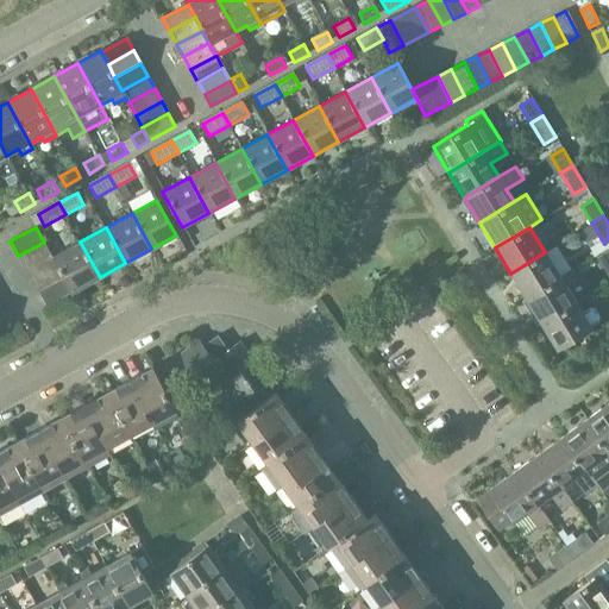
[(80,242),(51,258),(57,269),(63,281),(70,294),(100,277),(80,242)]
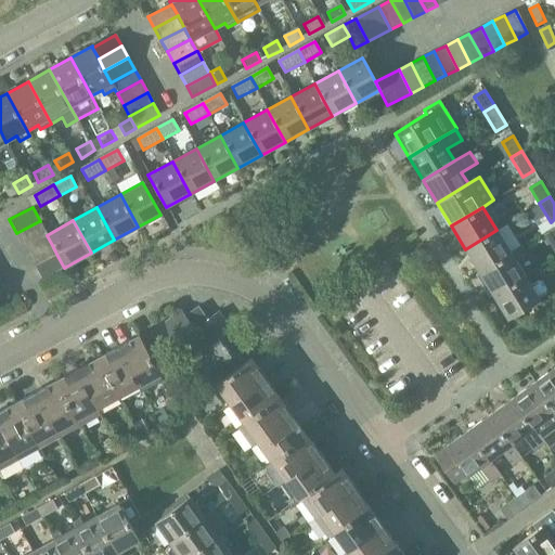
[(15,234),(22,246),(46,233),(39,221),(16,233),(15,234)]
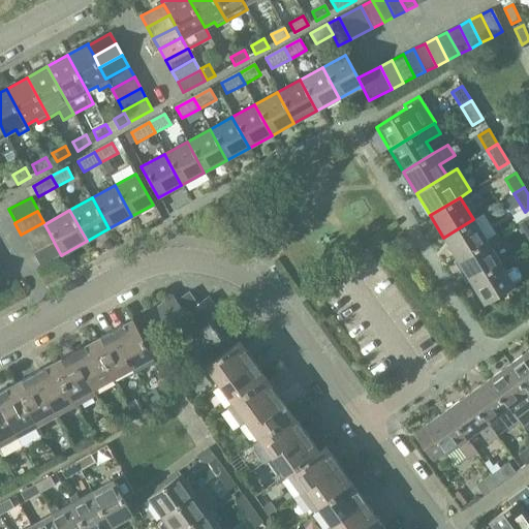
[(443,238),(457,259),(487,241),(473,219),(443,238)]
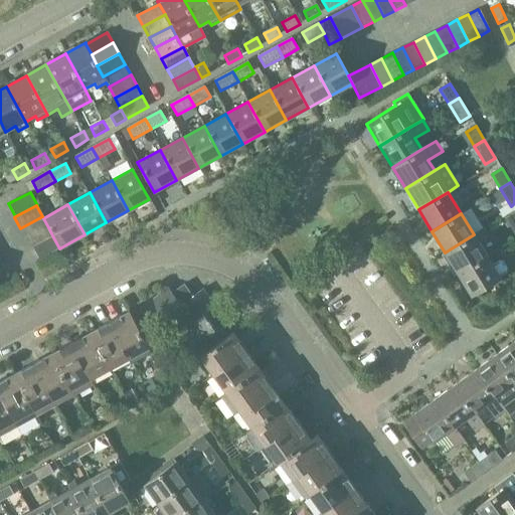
[(20,228),(26,239),(48,227),(43,218),(42,216),(20,228)]
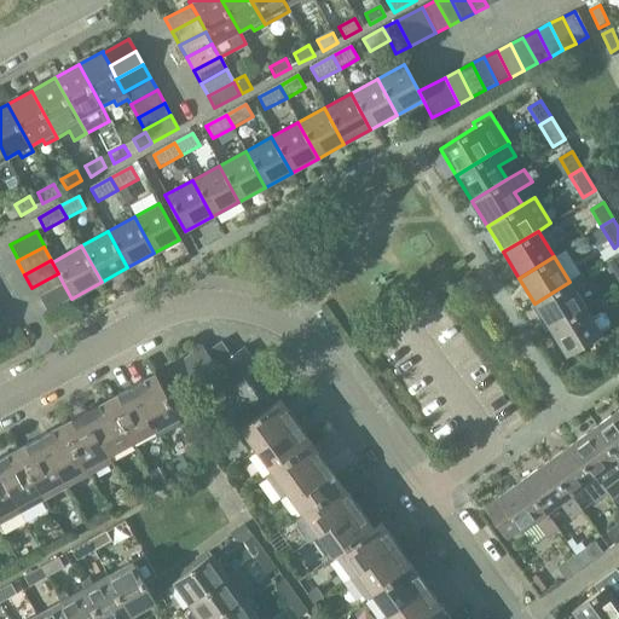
[(58,273),(32,288),(39,300),(64,285),(58,273)]
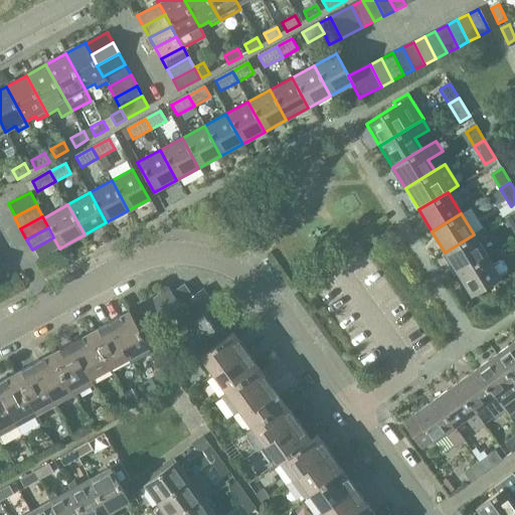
[(445,252),(458,274),(487,255),(478,241),(489,235),(484,227),(474,234),(445,252)]
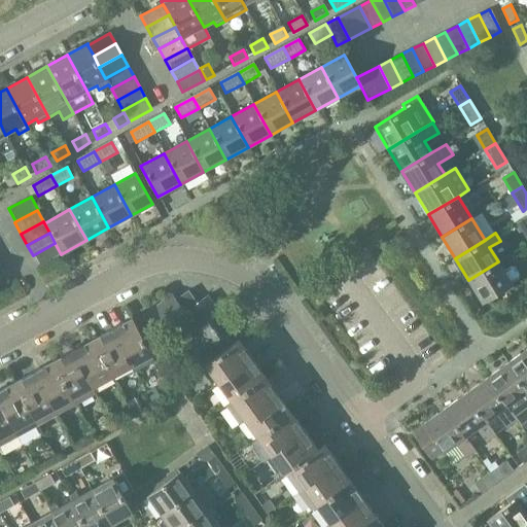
[(55,243),(33,255),(39,266),(61,254),(55,243)]
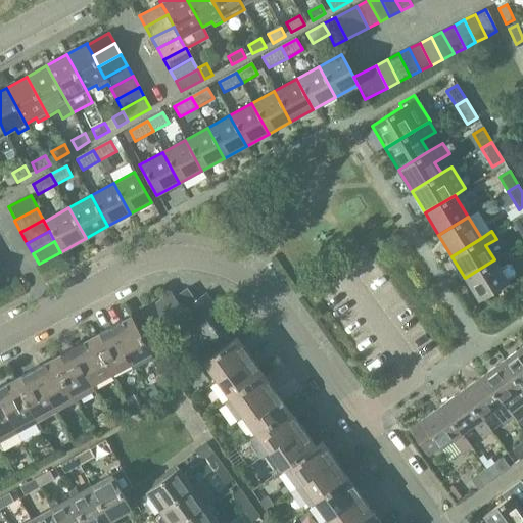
[(494,259),(465,278),(478,300),(515,278),(517,273),(512,265),(508,264),(500,269),(494,259)]
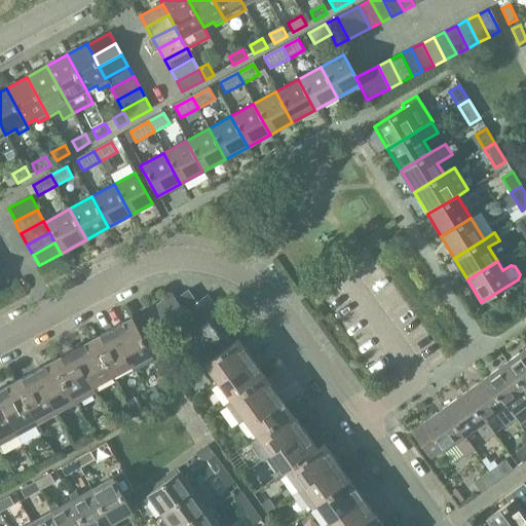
[(170,294),(141,314),(154,333),(157,331),(166,343),(185,330),(189,336),(199,350),(217,338),(220,341),(233,332),(207,296),(196,303),(187,291),(174,300),(170,294)]
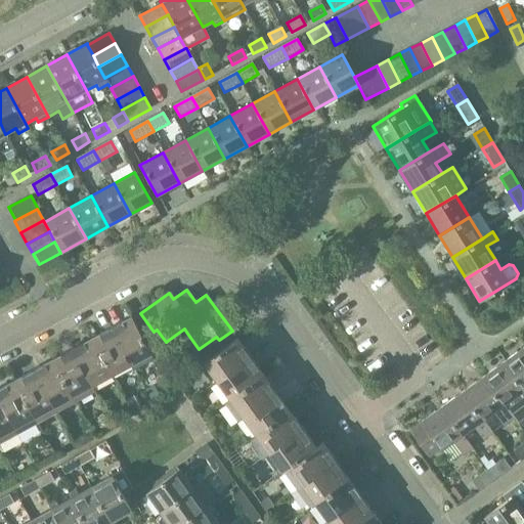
[(130,316),(110,328),(133,369),(154,358),(130,316)]
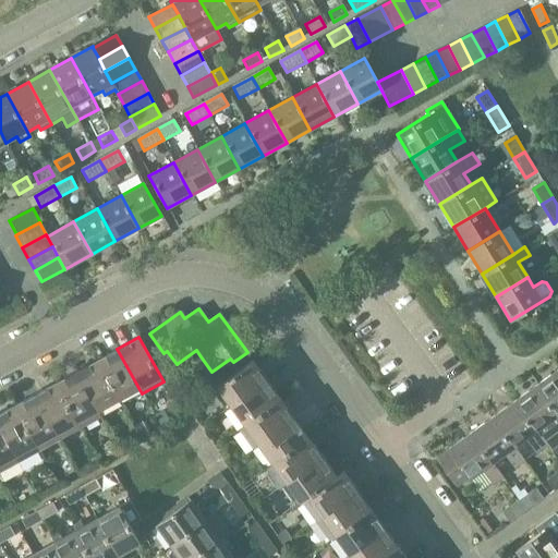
[(117,349),(96,360),(121,404),(142,393),(117,349)]
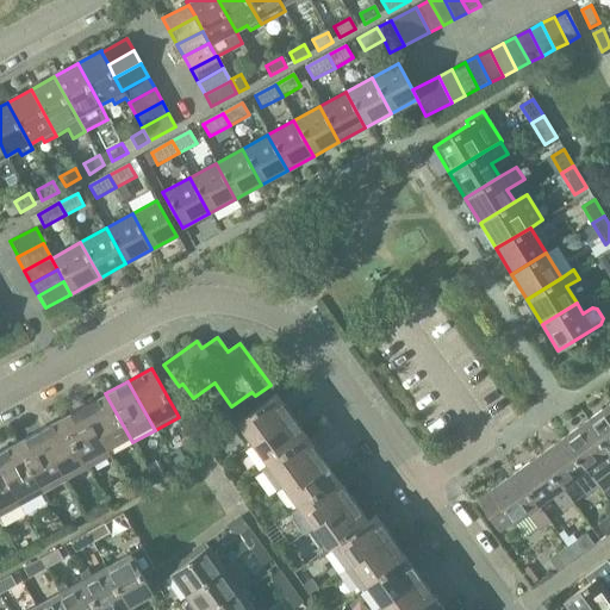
[(105,393),(82,406),(110,455),(132,442),(105,393)]
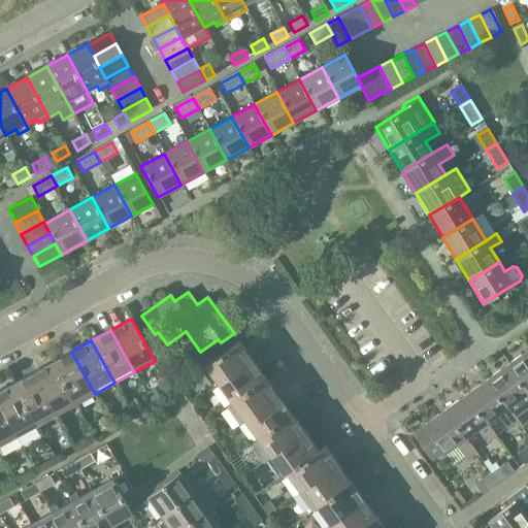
[(199,370),(212,389),(252,360),(238,341),(199,370)]
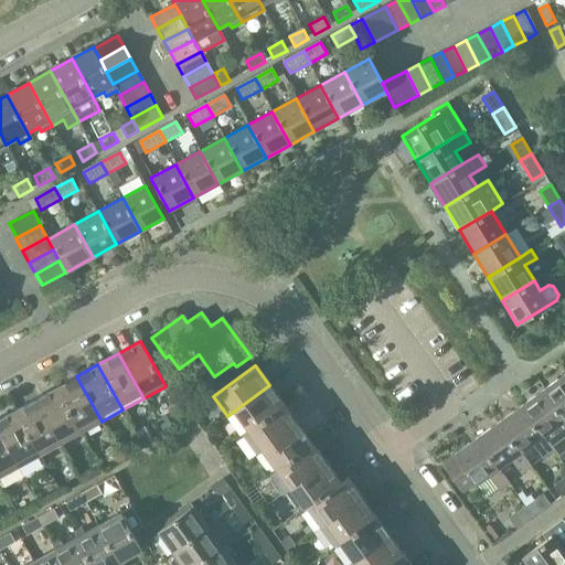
[(564,374),(543,390),(564,420),(564,419),(564,374)]
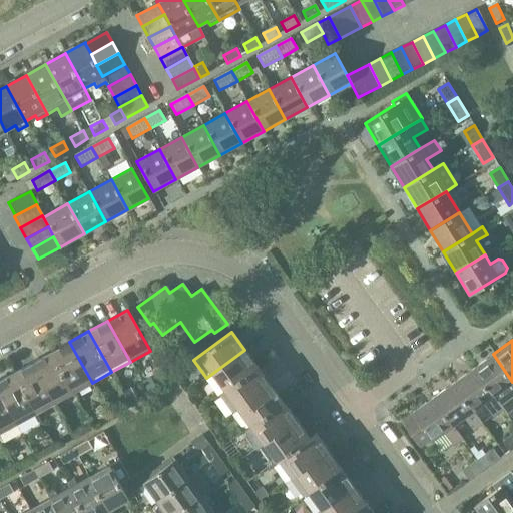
[(69,342),(51,352),(73,393),(92,383),(69,342)]
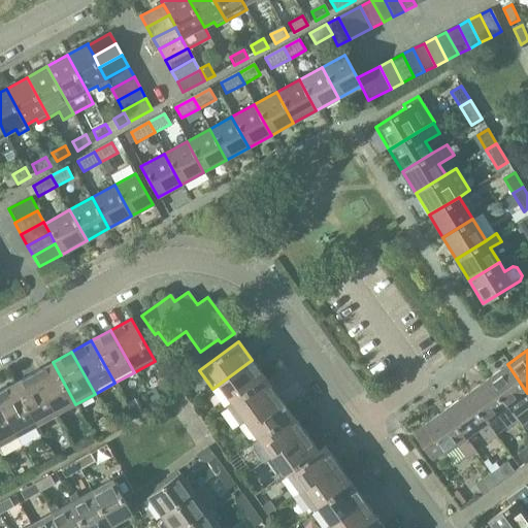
[(212,389),(226,406),(265,378),(252,360),(212,389)]
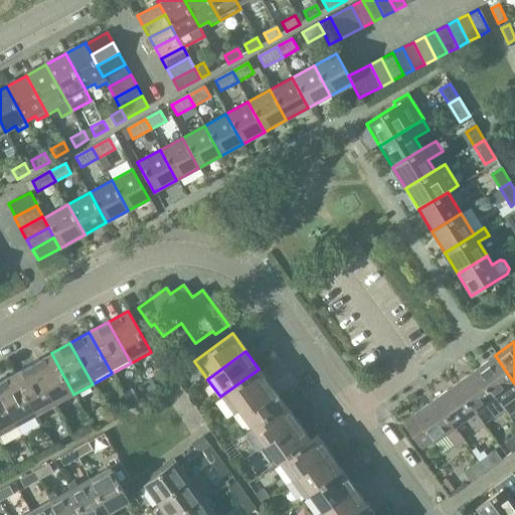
[(51,353),(32,364),(54,405),(73,394),(51,353)]
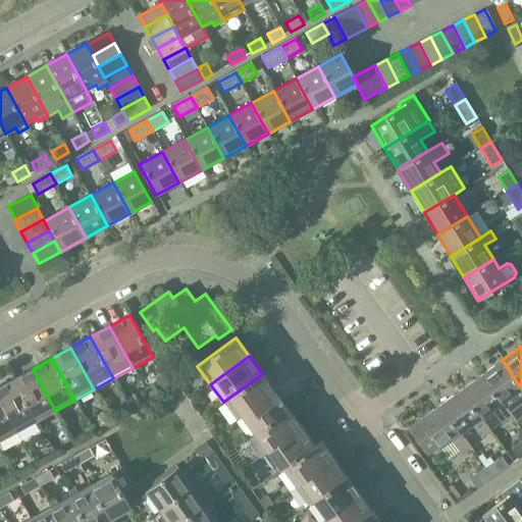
[(502,360),(481,375),(502,403),(509,412),(521,402),(521,387),(521,388),(502,360)]
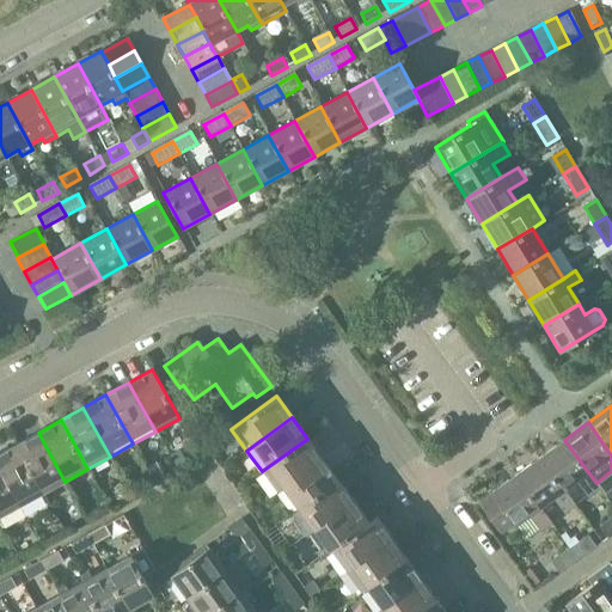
[(38,433),(16,445),(42,494),(65,482),(38,433)]
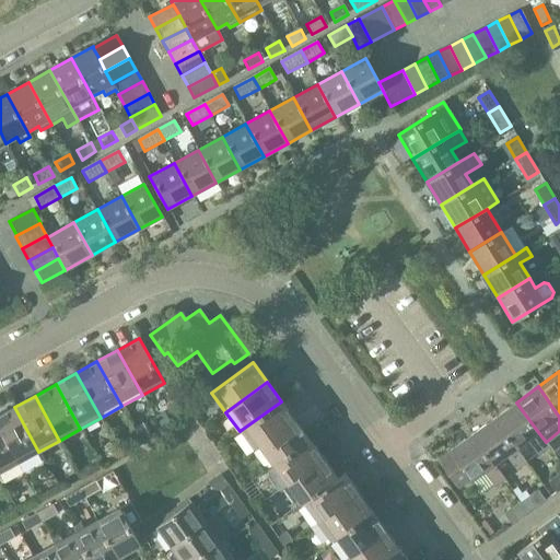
[(240,431),(254,451),(295,420),(281,401),(240,431)]
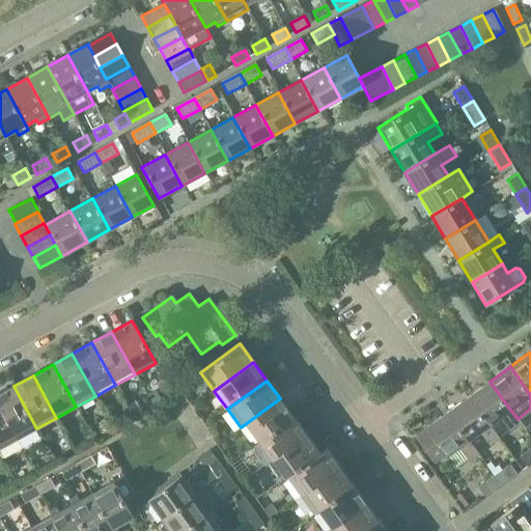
[(490,382),(468,397),(488,425),(490,424),(501,417),(511,431),(521,424),(518,419),(510,410),(490,382)]
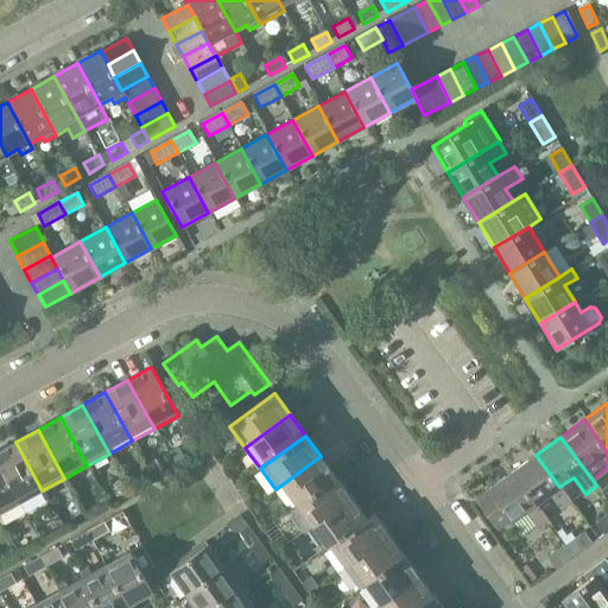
[(16,442),(0,450),(0,467),(20,504),(42,491),(16,442)]
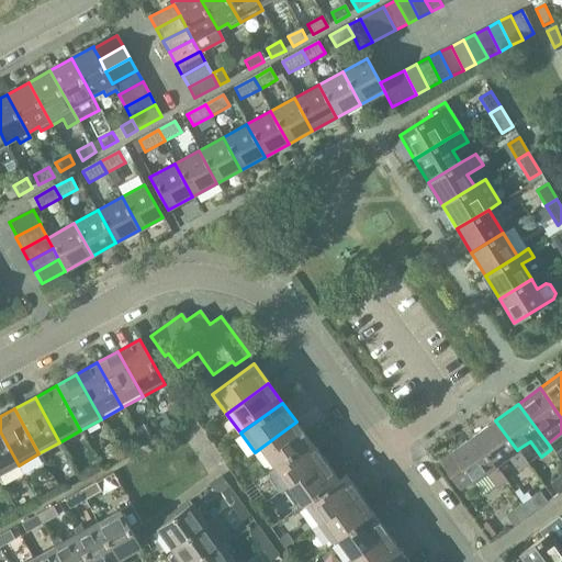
[(165,414),(156,418),(163,429),(171,424),(165,414)]
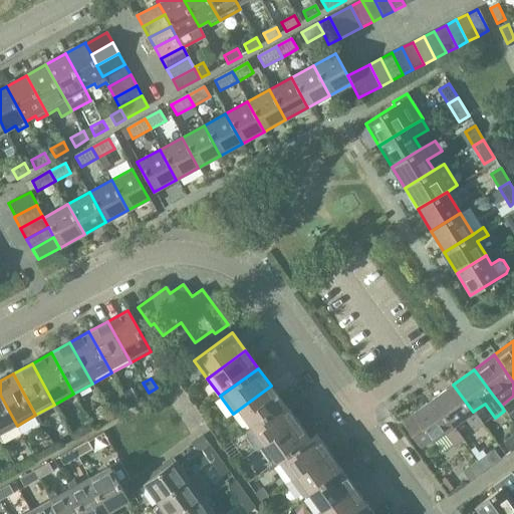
[(453,384),(433,399),(453,427),(454,426),(465,418),(475,433),(484,426),(474,411),(473,412),(453,384)]
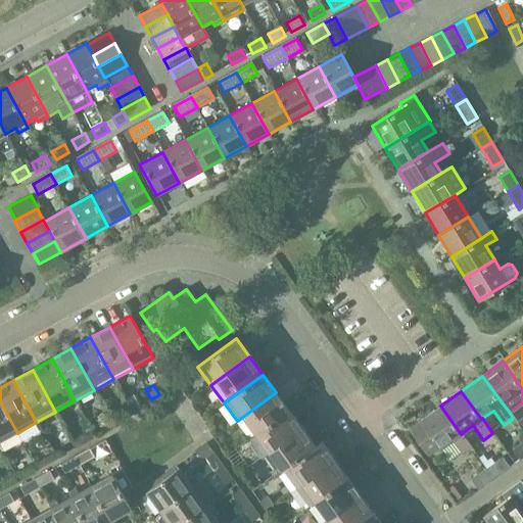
[(237,421),(250,438),(288,411),(276,392),(237,421)]
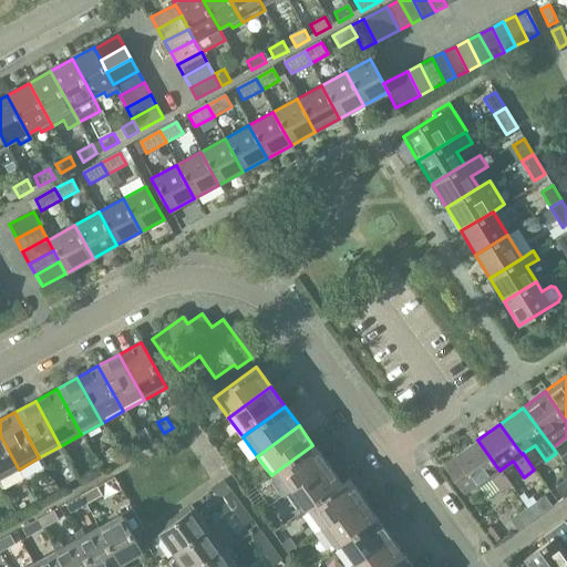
[(145,430),(136,434),(145,451),(147,450),(154,446),(145,430)]
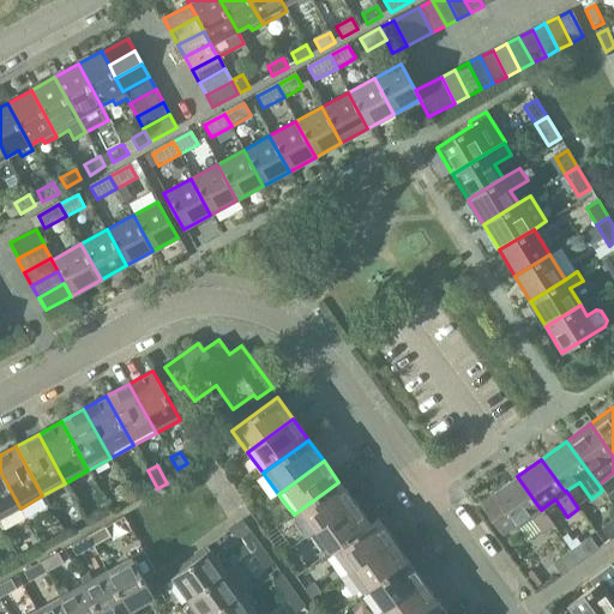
[(0,471),(0,518),(20,509),(0,471)]
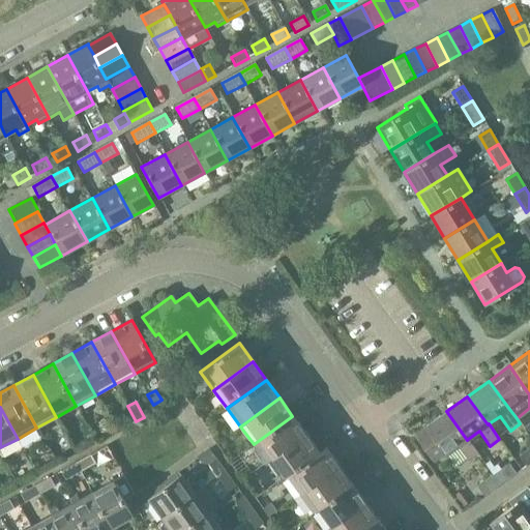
[(468,439),(467,440),(446,411),(424,427),(425,428),(414,435),(434,462),(444,454),(445,455),(459,446),(469,462),(478,453),(468,439)]
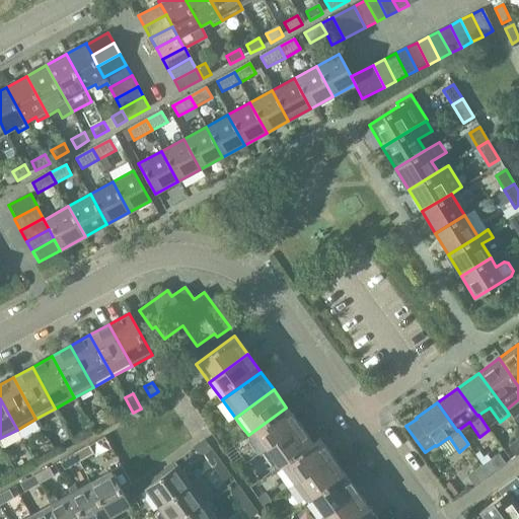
[(248,435),(261,453),(299,425),(286,408),(248,435)]
